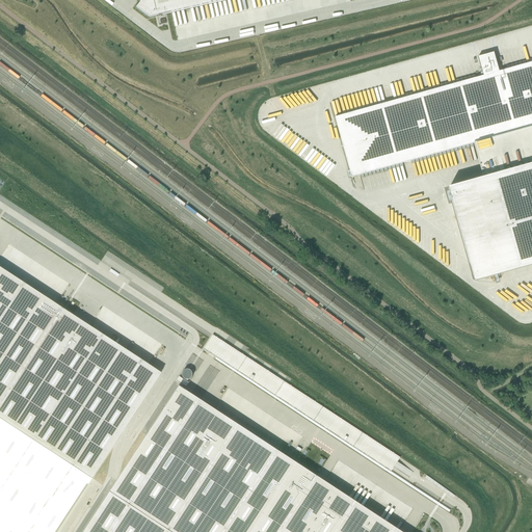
[(230,0),(138,0),(139,3),(135,8),(149,19),(230,0)]
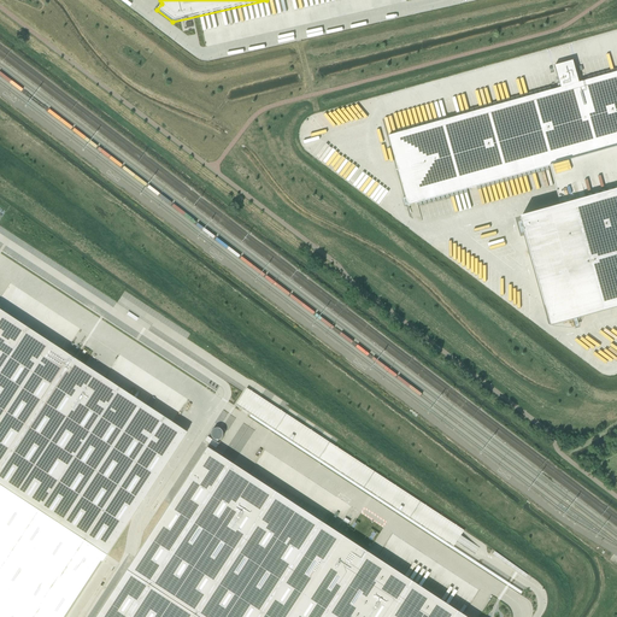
[(560,88),(388,136),(409,206),(616,147),(616,72),(585,82),(580,83),(579,80),(573,62),(554,66),(560,88)]
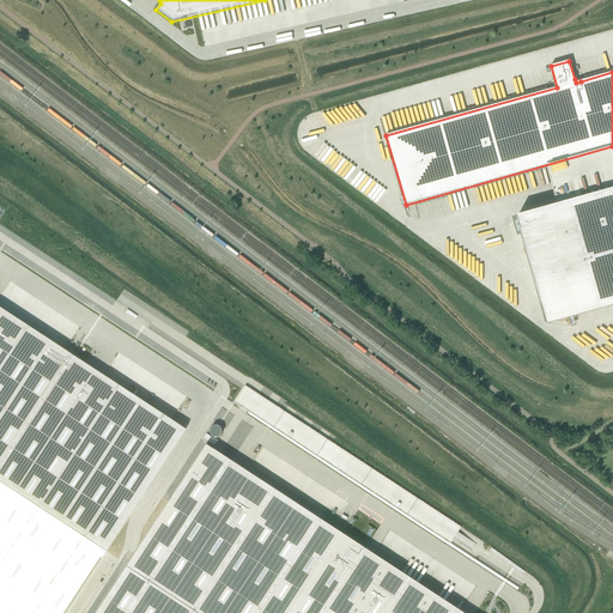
[(612,190),(517,218),(547,326),(612,307),(612,190)]
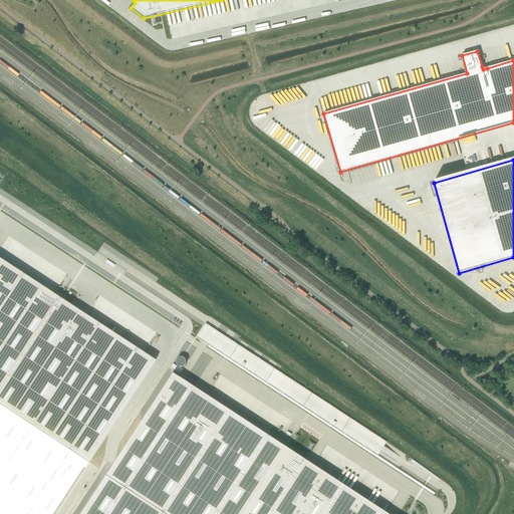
[(0,259),(0,391),(60,299),(0,259)]
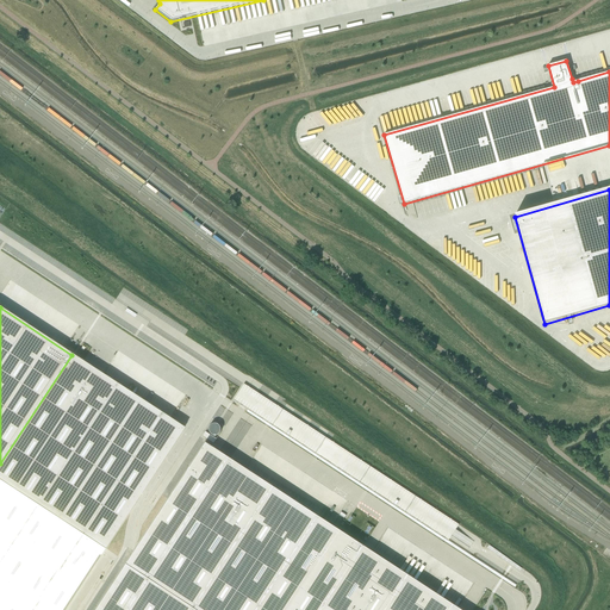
[(78,323),(58,312),(54,321),(73,331),(74,329),(74,328),(78,323)]
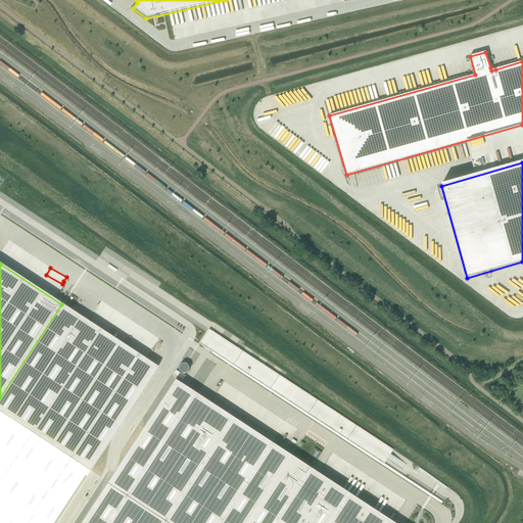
[(61,304),(0,397),(0,413),(89,472),(157,368),(61,304)]
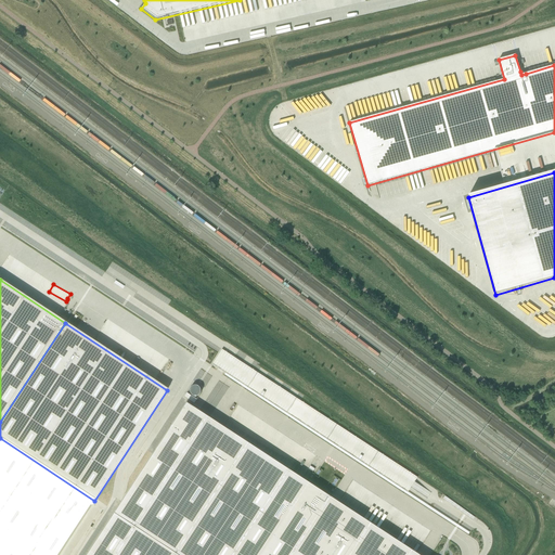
[(193,396),(202,392),(197,385),(190,388),(193,396)]
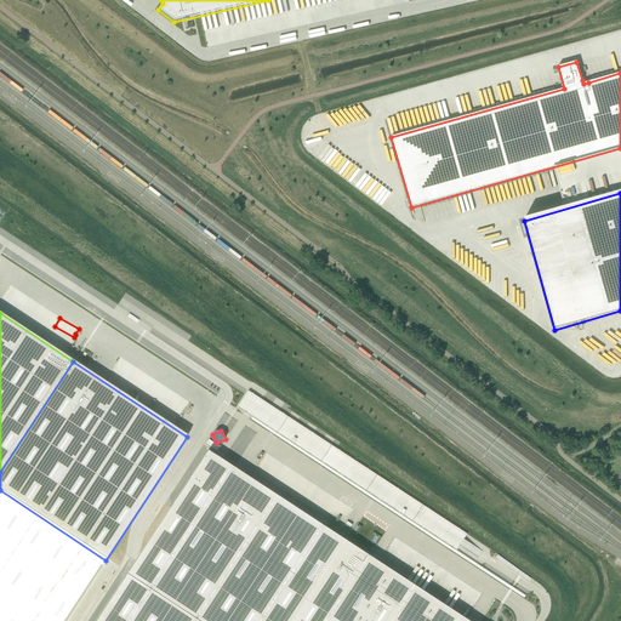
[(209,440),(206,444),(217,453),(221,448),(209,440)]
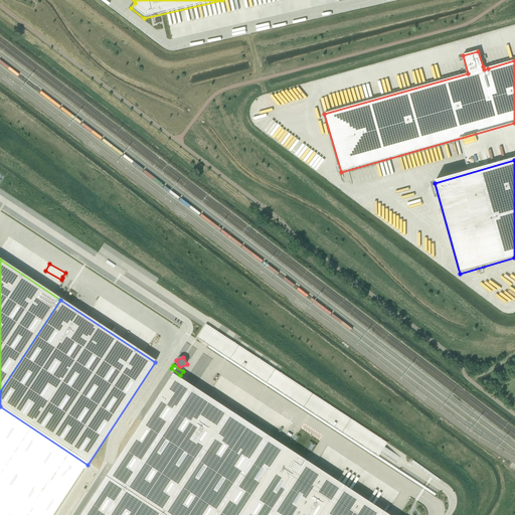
[(174,374),(107,477),(165,514),(271,514),(307,461),(174,374)]
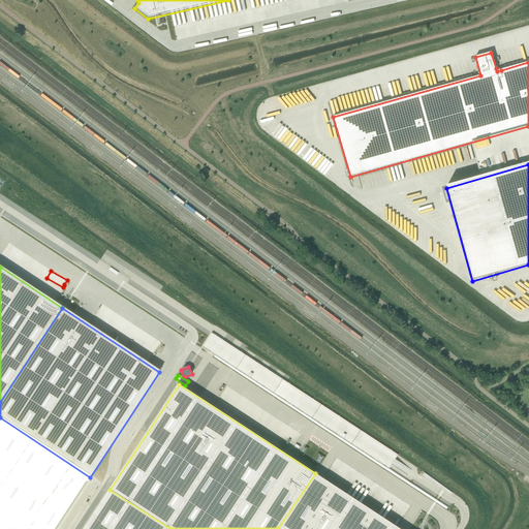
[(0,417),(0,528),(56,528),(90,477),(0,417)]
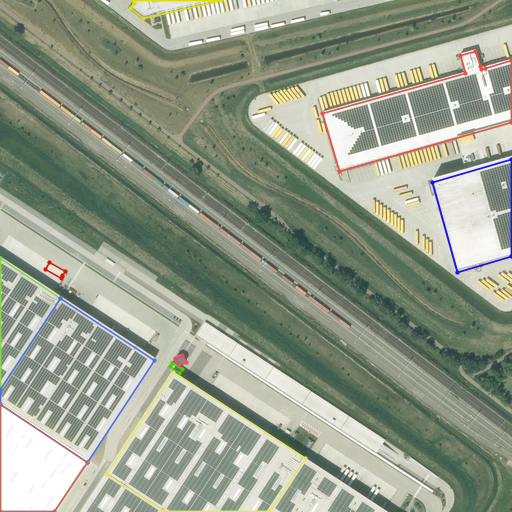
[(386,511),(305,458),(269,511),(386,511)]
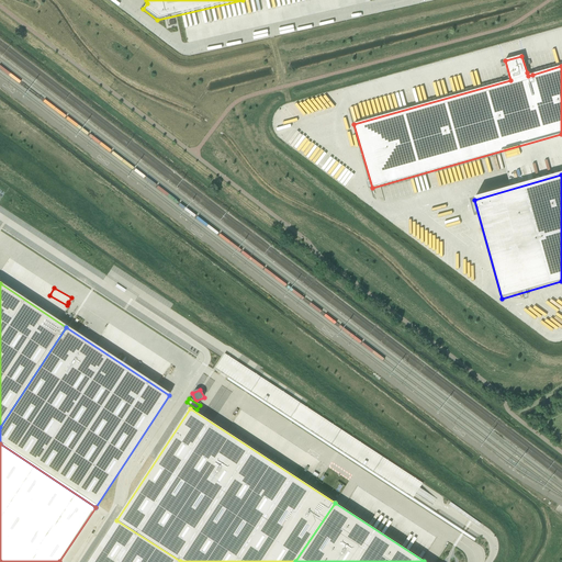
[(180,561),(116,520),(88,561),(180,561)]
